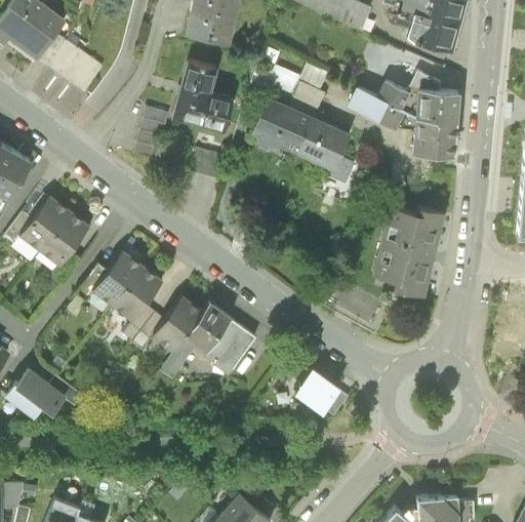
[(38,0),(13,0),(0,17),(0,43),(3,46),(8,40),(38,62),(57,35),(68,22),(38,0)]
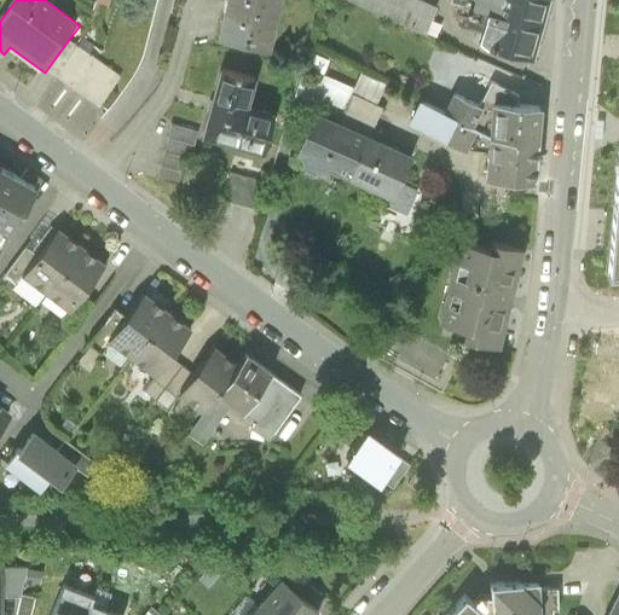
[(229,0),(221,33),(221,41),(267,52),(267,50),(266,48),(277,0),(229,0)]
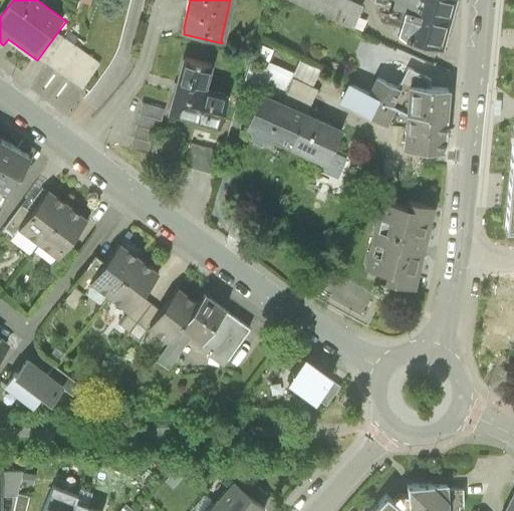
[(363,7),(346,0),(284,0),(353,30),(363,7)]
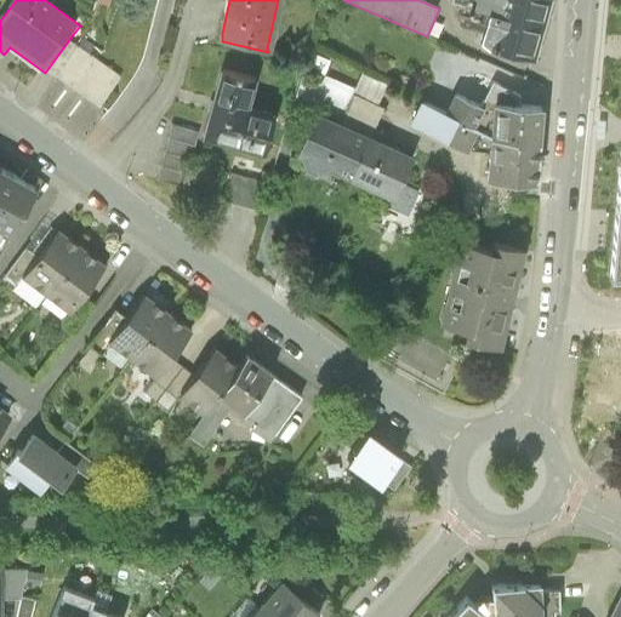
[(450,0),(450,3),(459,5),(457,16),(461,28),(480,34),(486,12),(479,10),(480,0),(450,0)]
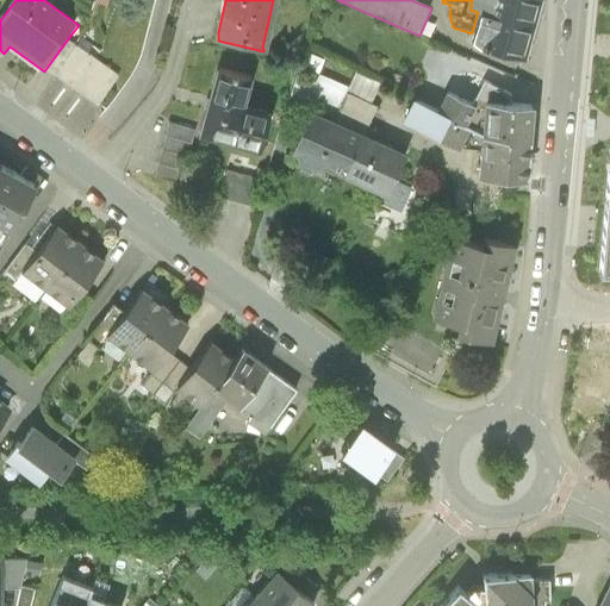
[(539,0),(472,0),(471,10),(478,12),(472,33),(470,43),(480,49),(522,61),(539,0)]
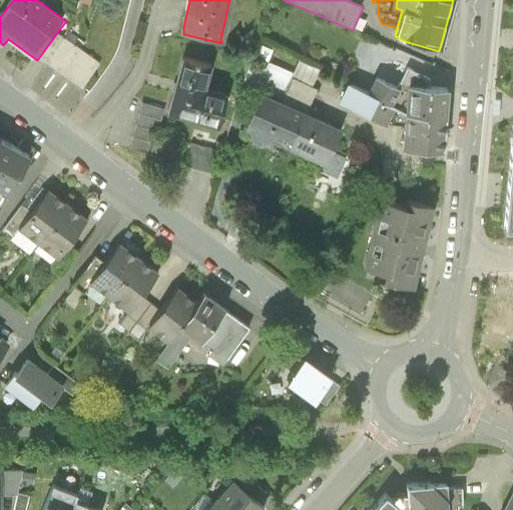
[(56,34),(37,60),(81,91),(100,66),(56,34)]
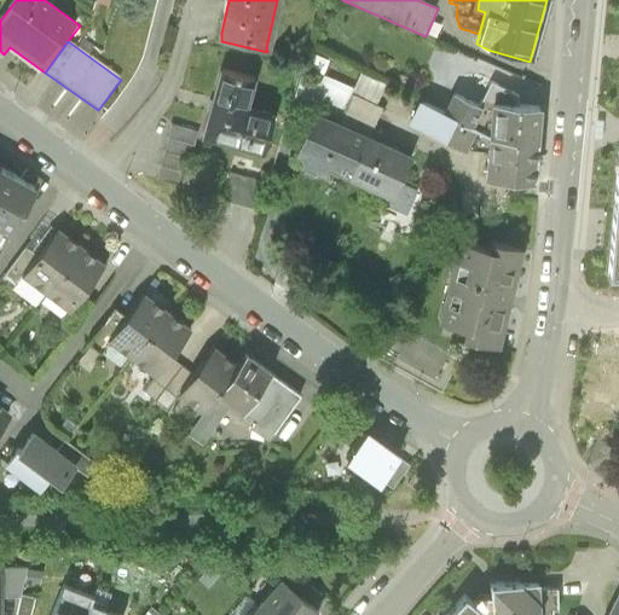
[(316,63),(322,53),(313,50),(308,58),(316,63)]
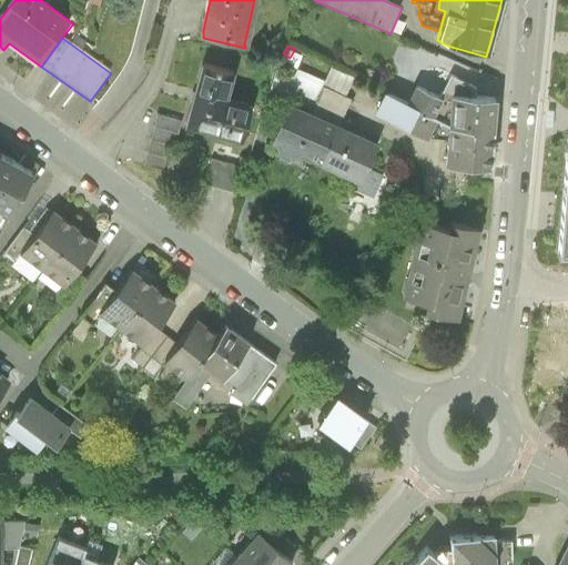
[(330,68),(311,57),(307,61),(327,72),(330,68)]
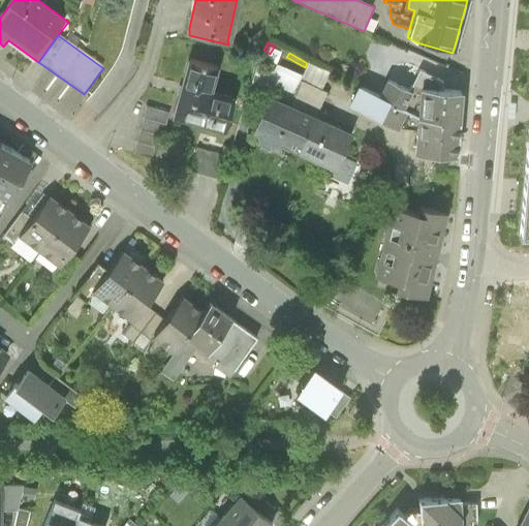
[(189,60),(174,120),(226,133),(236,98),(214,93),(220,68),(189,60)]
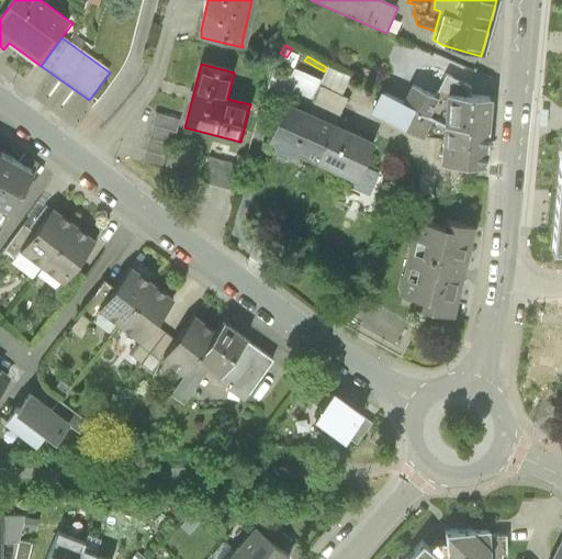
[(267,86),(306,101),(316,76),(294,67),(290,78),(272,71),(267,86)]
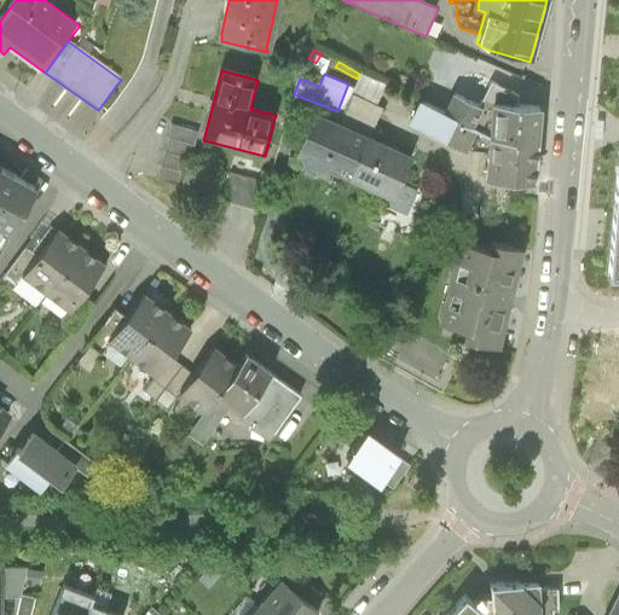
[(496,104),(518,106),(518,97),(490,83),(478,106),(453,94),(444,115),(474,131),(490,138),(496,104)]
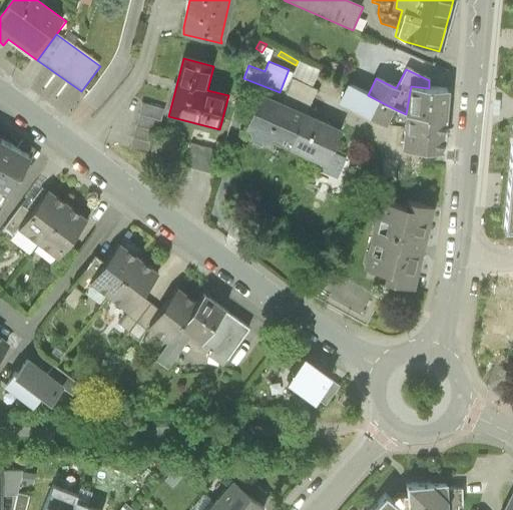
[(283,102),(307,113),(317,91),(293,80),(283,102)]
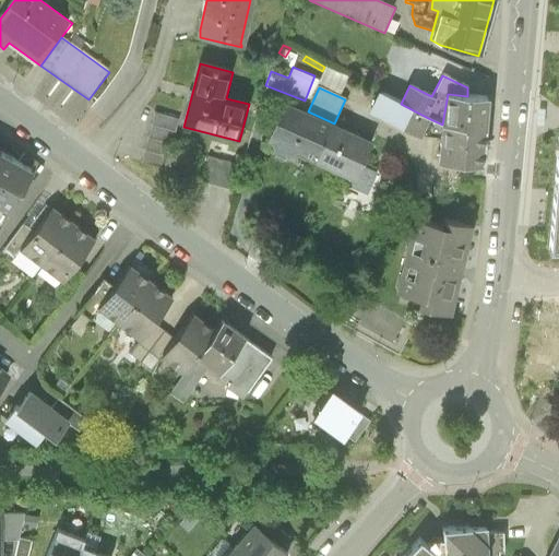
[(428,118),(401,104),(380,92),(370,111),(418,135),(420,133),(428,118)]
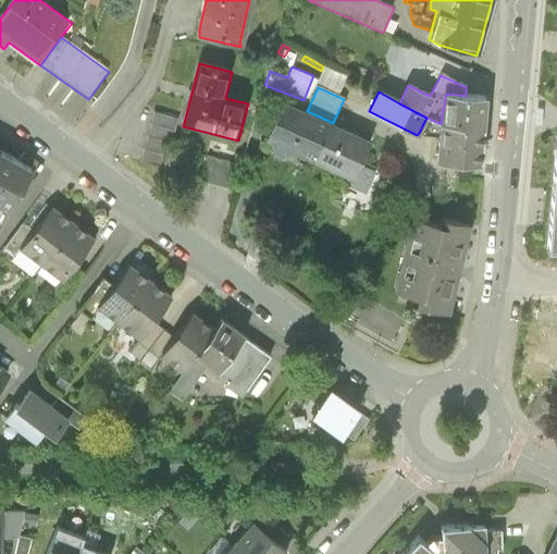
[(446,94),(441,124),(482,127),(484,98),(466,96),(446,94)]
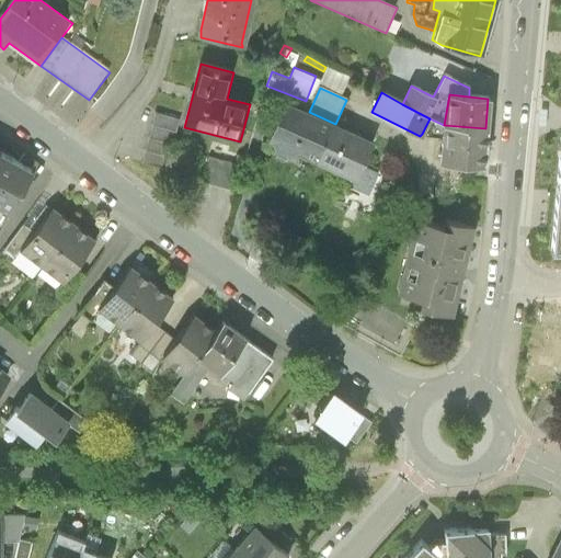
[(309,112),(286,102),(270,141),(274,145),(276,154),(290,160),(299,155),(317,162),(335,124),(309,112)]
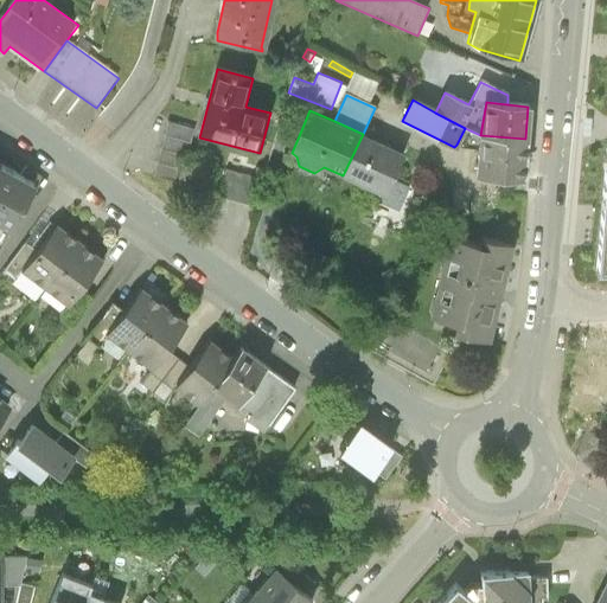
[(168,126),(154,179),(180,186),(193,133),(168,126)]
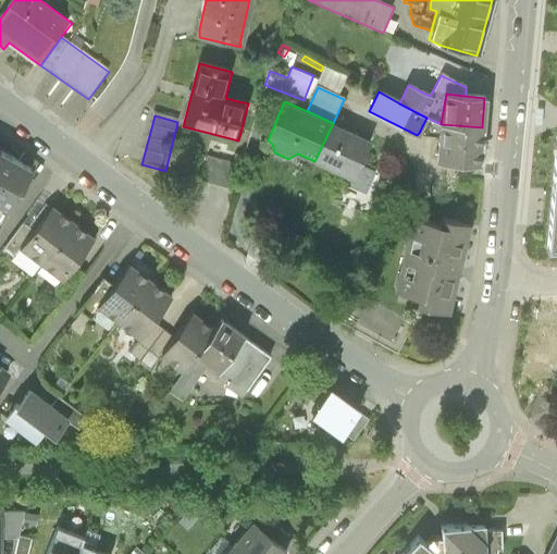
[(426,118),(419,133),(440,135),(441,124),(426,118)]
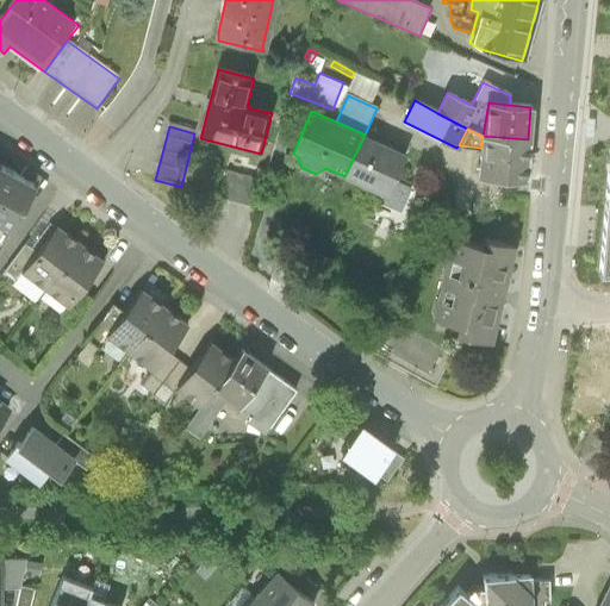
[(409,155),(365,135),(344,176),(375,191),(372,200),(399,212),(411,187),(397,180),(409,155)]
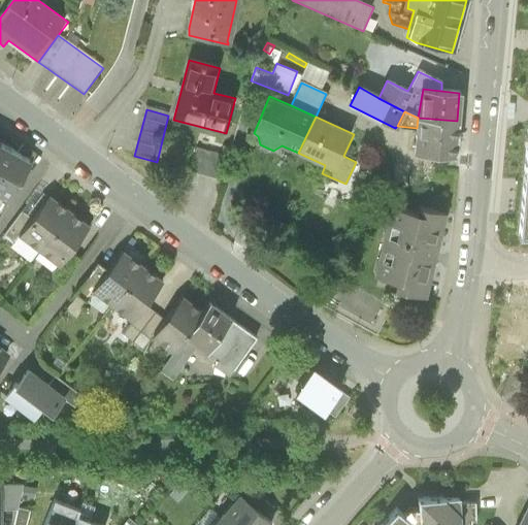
[(417,128),(415,152),(454,156),(457,121),(418,118),(417,128)]
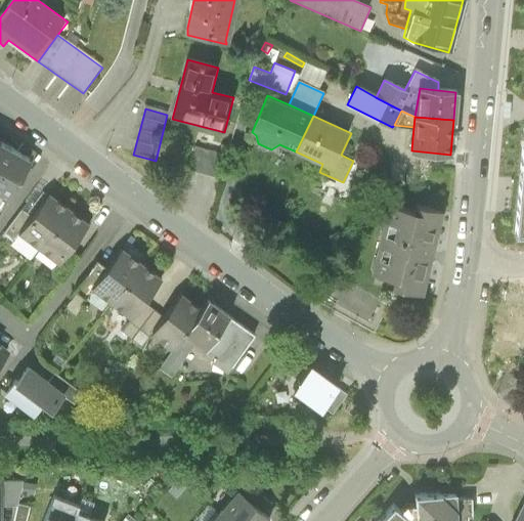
[(523,133),(523,134),(513,235),(523,234),(523,133)]
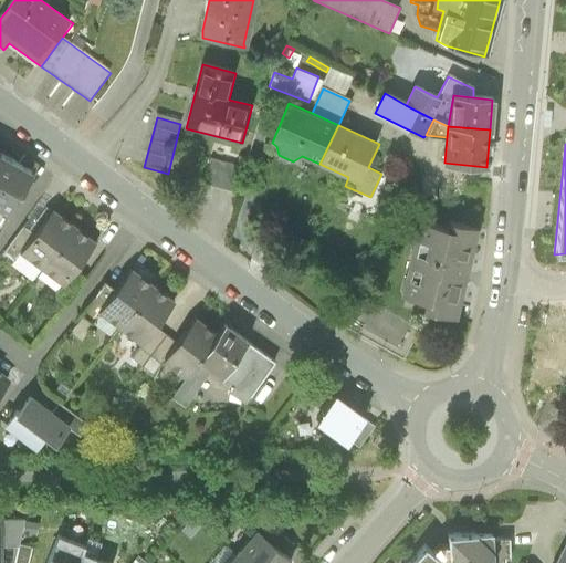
[(0,229),(34,175),(0,153),(0,229)]
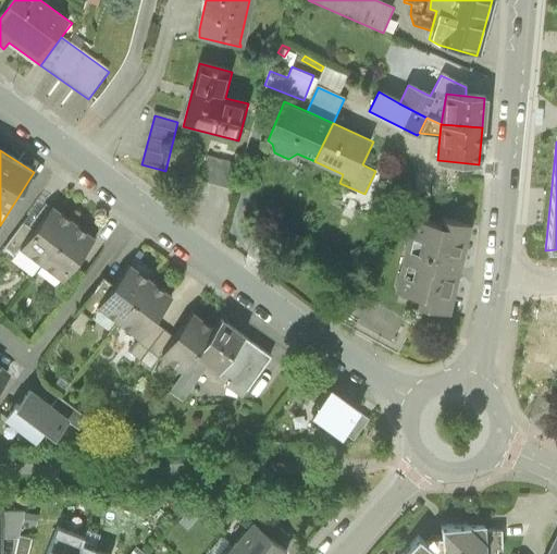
[(242,165),(208,157),(201,183),(234,192),(242,165)]
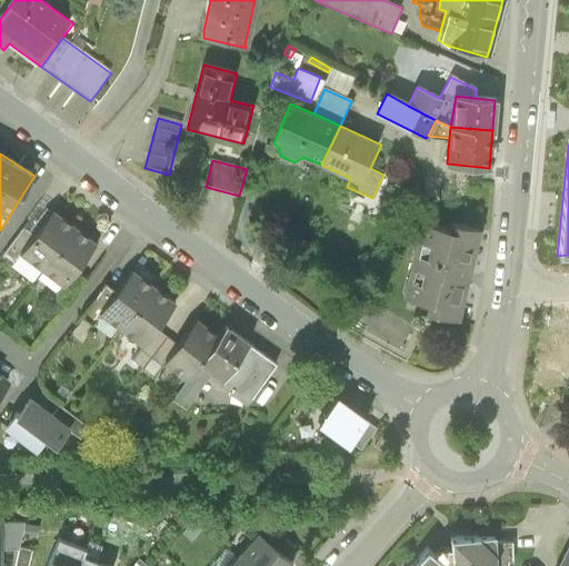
[(77,229),(55,212),(36,239),(20,257),(42,274),(77,229)]
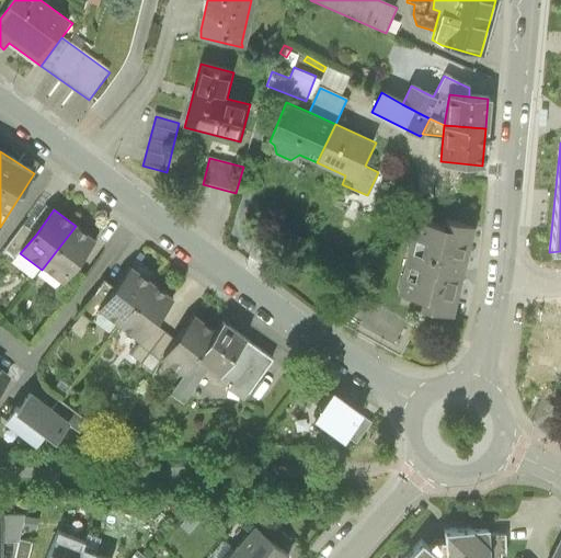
[(444,221),(443,228),(419,221),(414,239),(411,238),(402,275),(407,276),(402,293),(426,299),(424,308),(449,315),(470,227),(444,221)]
